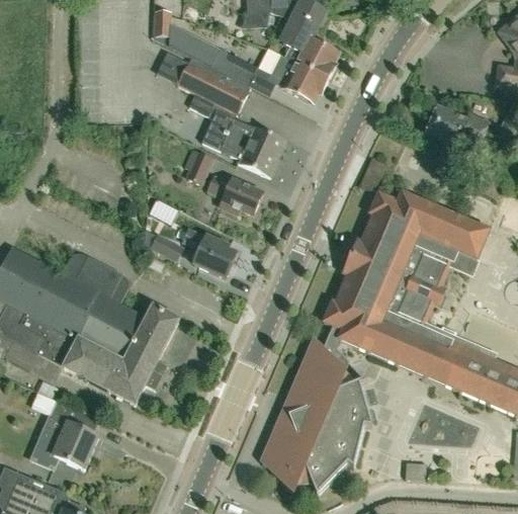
[(268,10),(267,0),(245,0),(246,10),(268,10)]
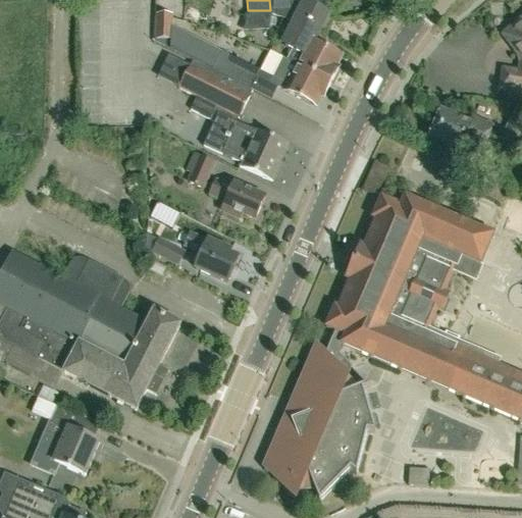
[(284,44),(302,53),(310,36),(313,38),(327,10),(307,0),(269,0),(270,10),(292,20),(282,39),(285,41),(284,44)]
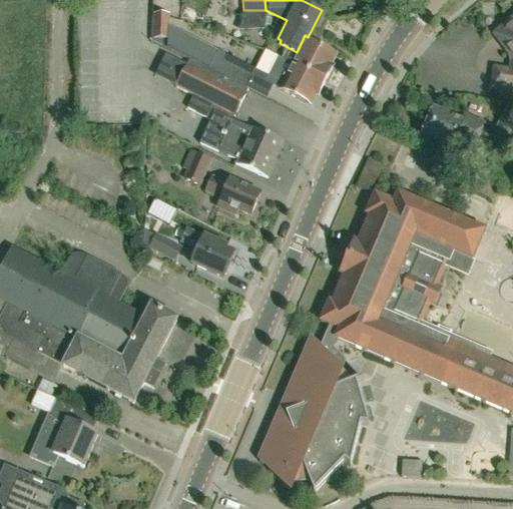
[(154,13),(154,37),(167,37),(168,13),(154,13)]
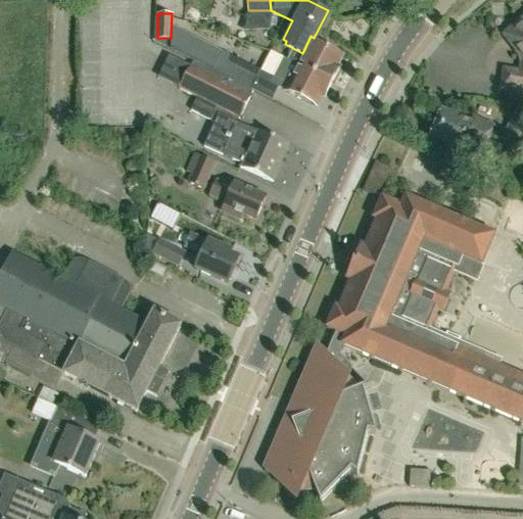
[(522,16),(502,34),(521,57),(519,72),(503,68),(500,87),(522,90),(522,16)]
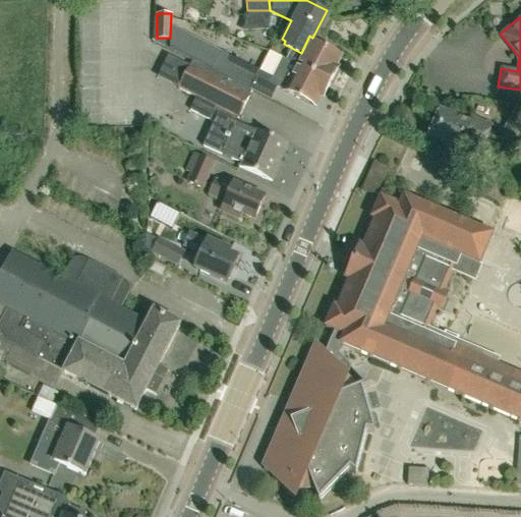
[(296,62),(330,78),(338,62),(335,61),(340,52),(312,38),(309,36),(301,53),(296,62)]
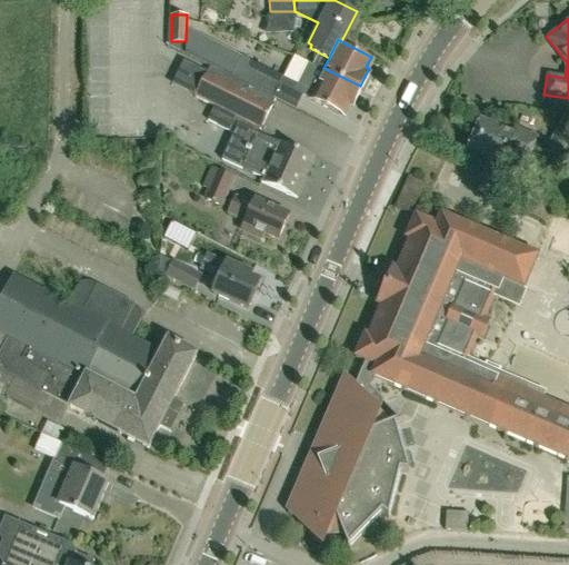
[(230,72),(276,95),(293,105),(300,91),(343,112),(350,100),(352,101),(360,86),(323,68),(293,52),(282,73),(241,51),(230,72)]
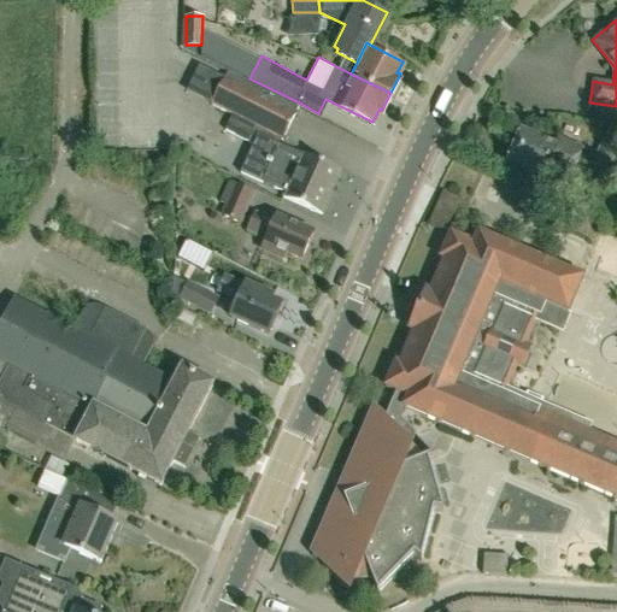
[(303,149),(301,149),(280,140),(299,103),(250,78),(228,66),(211,99),(233,110),(224,125),(253,140),(240,169),(285,188),(283,193),(322,210),(341,166),(303,149)]
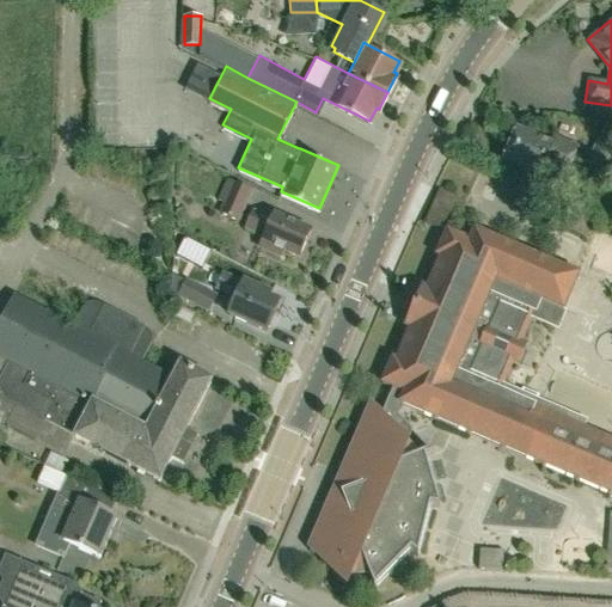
[(611,124),(606,122),(588,164),(610,173),(611,169),(611,124)]
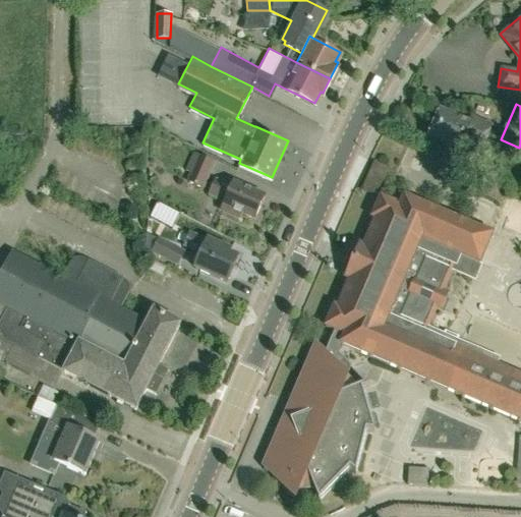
[(467,141),(481,148),(491,124),(474,116),(471,123),(440,109),(427,135),(445,142),(442,148),(460,156),(467,141)]
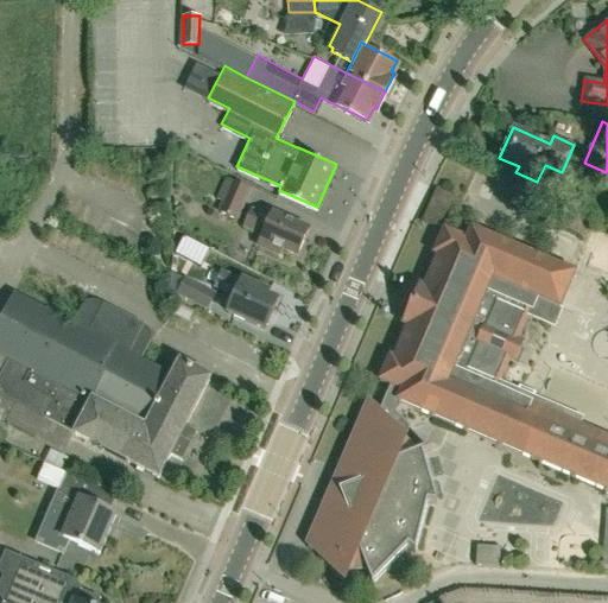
[(251,185),(226,173),(216,192),(225,197),(220,208),(236,216),(251,185)]
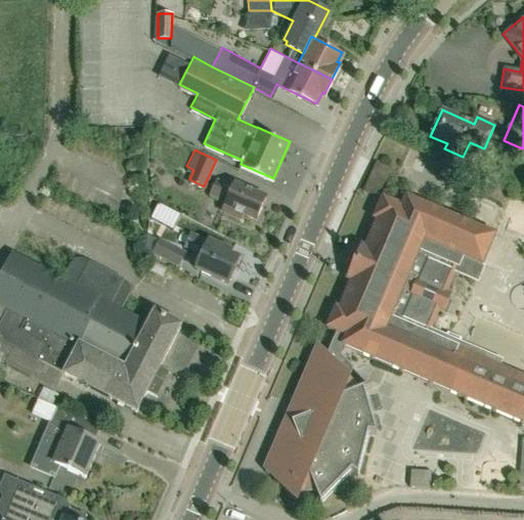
[(256,217),(266,195),(234,181),(233,184),(217,177),(210,192),(226,200),(222,208),(241,216),(243,211),(256,217)]
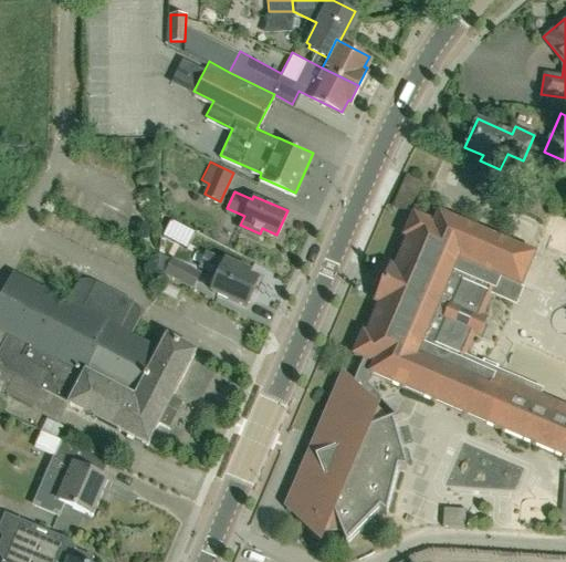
[(565,403),(562,401),(541,392),(543,386),(465,353),(474,332),(478,334),(488,313),(483,312),(492,291),(512,300),(520,283),(522,284),(536,251),(524,247),(439,210),(435,220),(413,211),(404,235),(408,236),(395,266),(390,263),(375,298),(375,300),(379,302),(366,331),(363,330),(353,352),(363,356),(350,382),(343,374),(286,505),(318,540),(322,530),(338,530),(344,542),(378,509),(385,513),(385,511),(397,467),(405,468),(392,422),(400,418),(399,416),(386,420),(375,408),(380,395),(365,380),(369,372),(564,455),(565,455),(565,453),(565,403)]
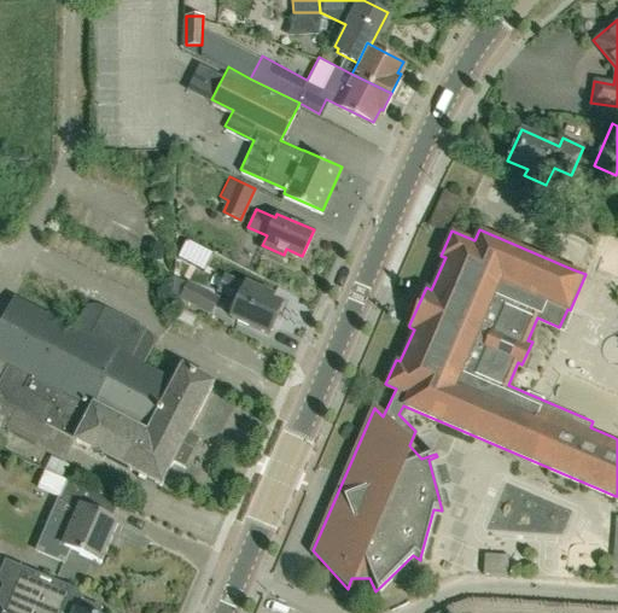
[(203,260),(210,245),(194,237),(187,251),(203,260)]
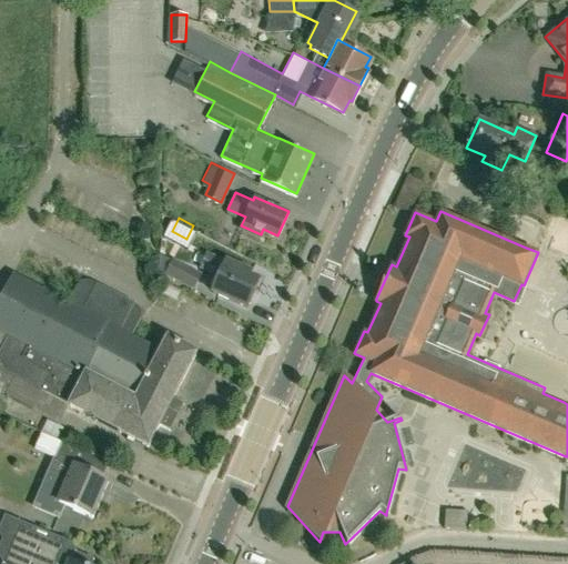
[(247,303),(259,277),(247,272),(250,268),(225,257),(224,258),(206,250),(201,264),(219,272),(212,288),(247,303)]
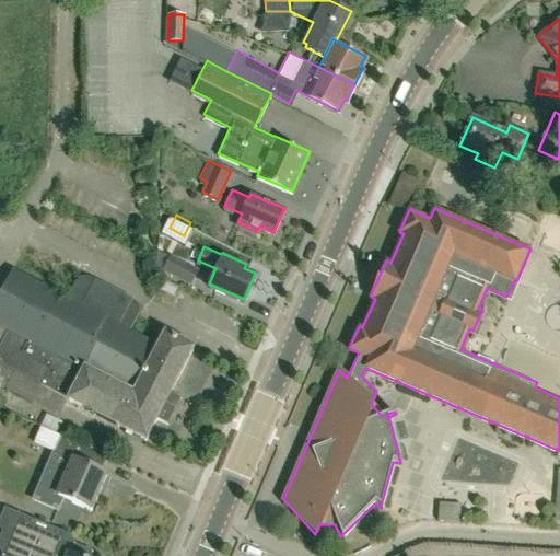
[(191,284),(200,268),(171,253),(163,269),(191,284)]
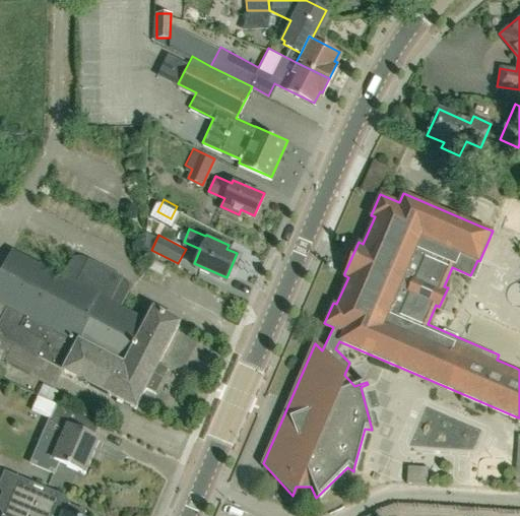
[(111,298),(123,275),(87,256),(75,280),(12,247),(0,268),(0,334),(134,405),(145,384),(155,389),(169,365),(158,360),(179,320),(153,307),(147,318),(111,298)]
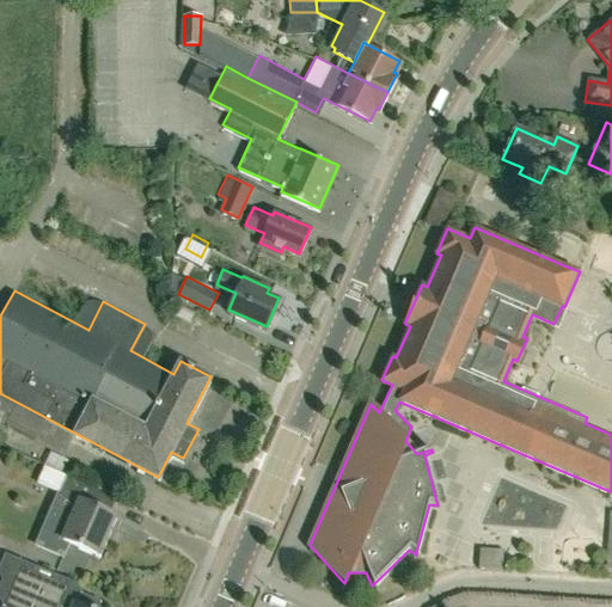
[(37,420),(10,404),(1,421),(28,436),(37,420)]
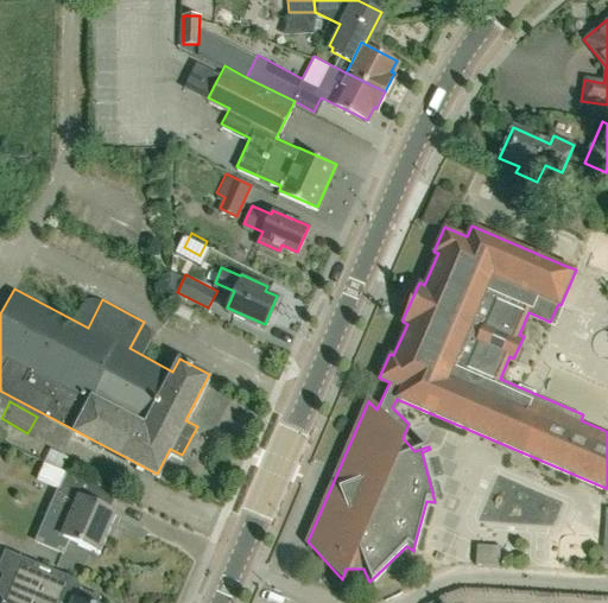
[(51,459),(69,467),(74,454),(55,448),(51,459)]
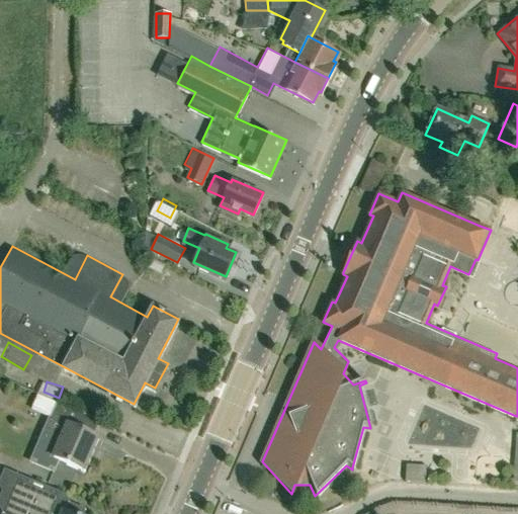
[(98,435),(94,433),(76,425),(82,410),(56,399),(50,414),(67,421),(63,433),(45,425),(30,458),(53,466),(58,456),(84,467),(98,435)]
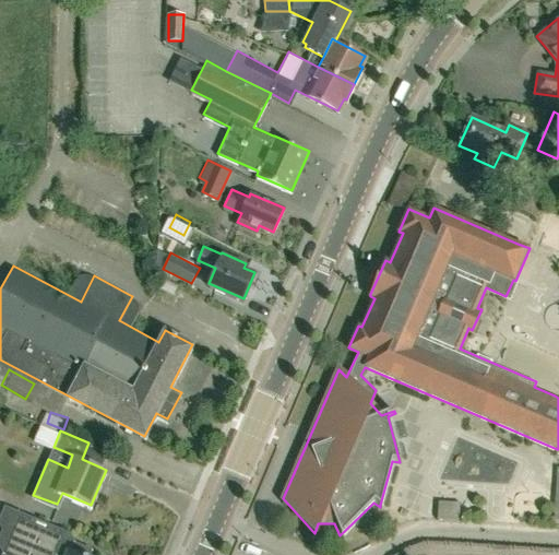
[(444,500),(444,517),(465,517),(465,499),(444,500)]
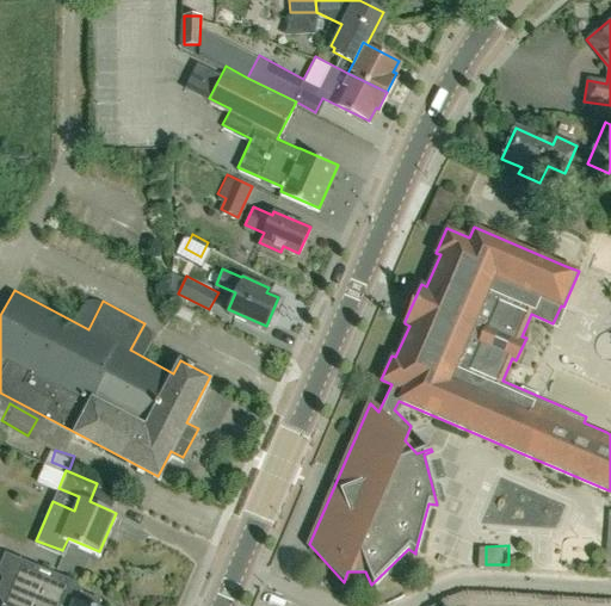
[(97,605),(102,595),(81,587),(79,580),(4,550),(0,558),(0,568),(4,576),(0,585),(0,605),(97,605)]
